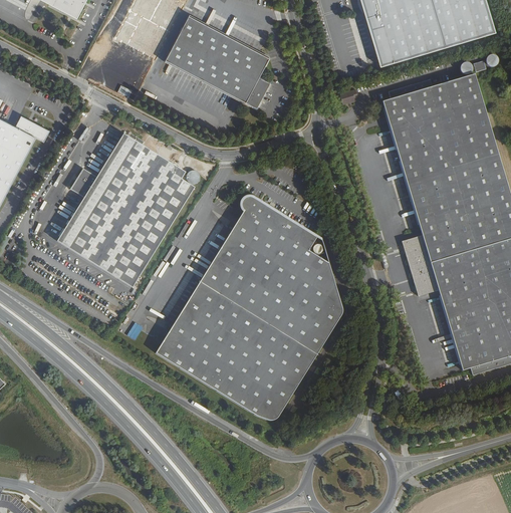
[(43,0),(77,17),(85,0),(43,0)]
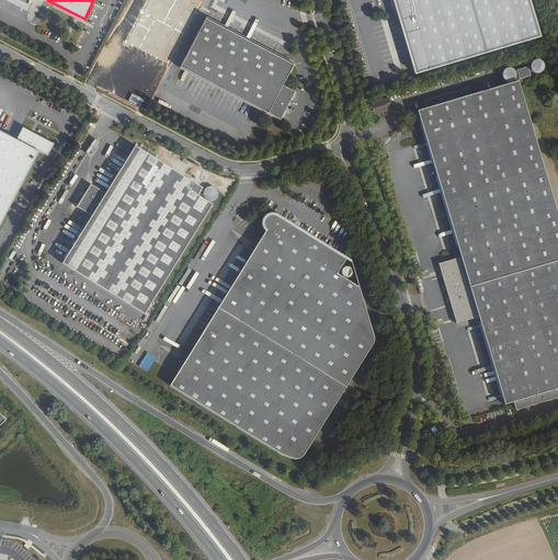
[(539,30),(530,0),(394,0),(414,67),(539,30)]
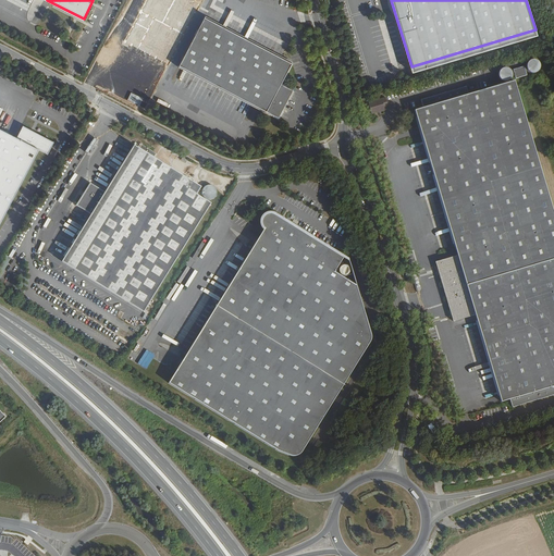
[(206,12),(180,62),(270,109),(270,110),(279,114),(284,104),(283,104),(294,85),(282,78),(293,57),(206,12)]
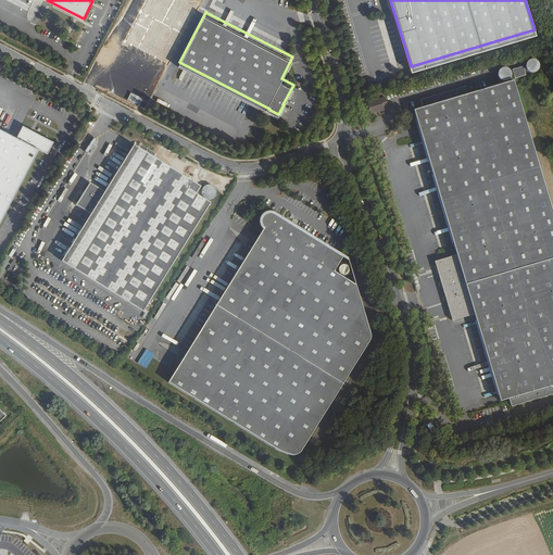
[(525,55),(525,58),(507,62),(506,61),(504,60),(502,60),(499,61),(498,62),(497,64),(497,67),(497,70),(499,72),(502,73),(504,73),(507,71),(508,70),(508,67),(508,66),(512,65),(513,71),(525,67),(524,62),(526,62),(529,63),(531,64),(535,63),(537,61),(538,59),(538,57),(538,54),(536,52),(535,51),(532,50),(529,51),(527,52),(526,53),(525,54),(525,55)]
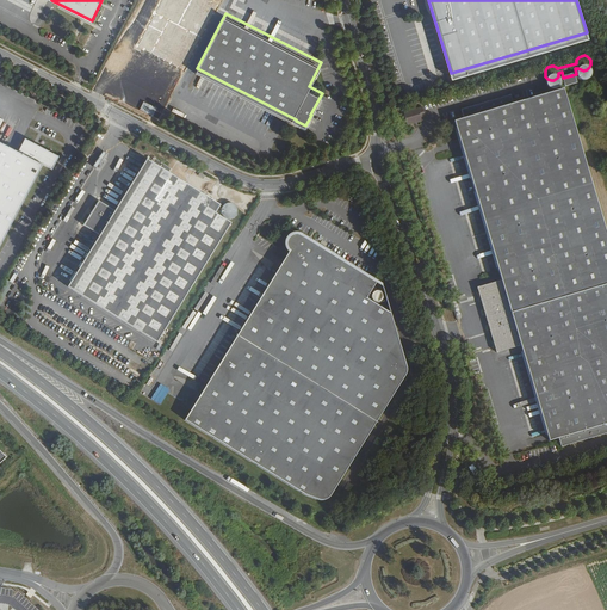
[(606,234),(563,80),(512,96),(511,87),(462,102),(464,110),(454,114),(497,273),(474,281),(493,345),(516,338),(545,433),(555,431),(557,439),(606,425),(604,417),(606,416),(606,234)]
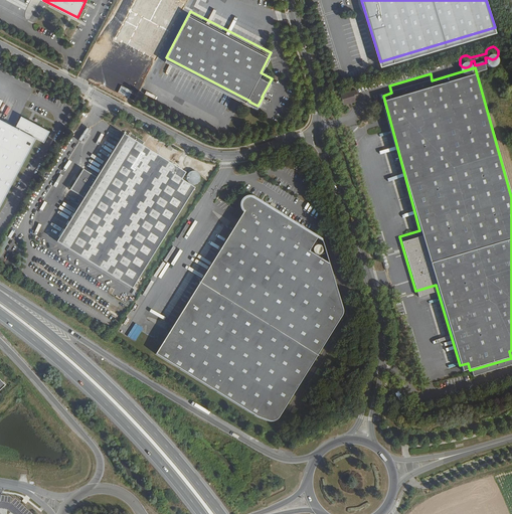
[(356,84),(340,89),(343,99),(354,96),(354,95),(358,93),(356,84)]
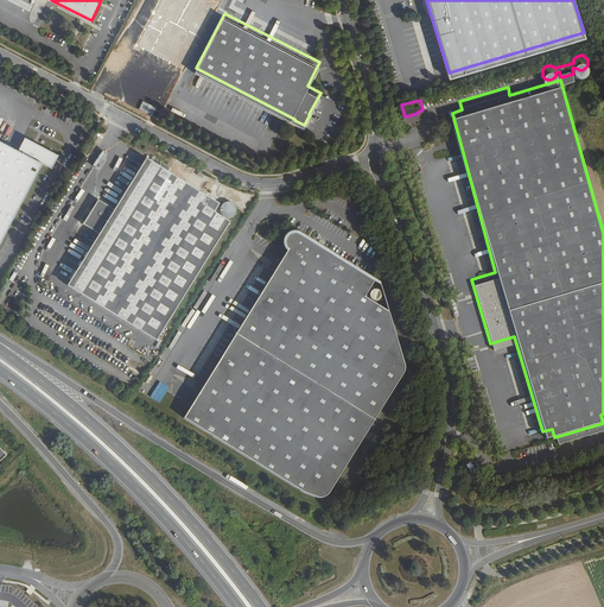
[(0,239),(42,163),(50,168),(57,156),(24,138),(17,150),(0,140),(0,239)]
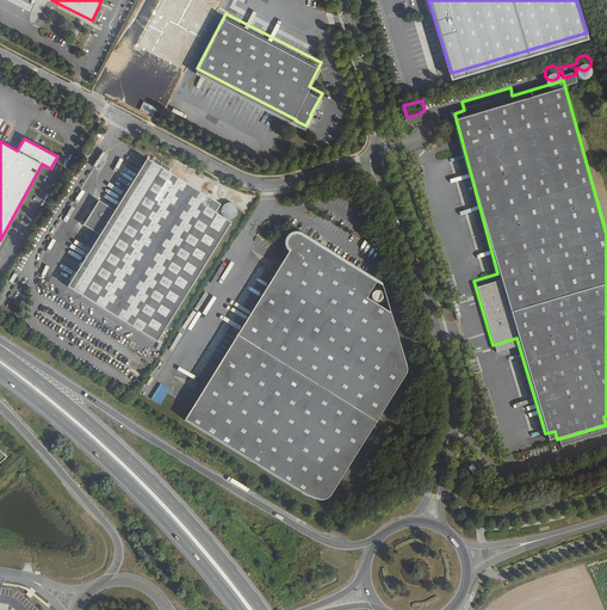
[(99,233),(98,235),(67,285),(158,340),(231,217),(216,208),(221,199),(146,154),(116,205),(113,208),(107,204),(98,197),(82,222),(93,228),(99,233)]
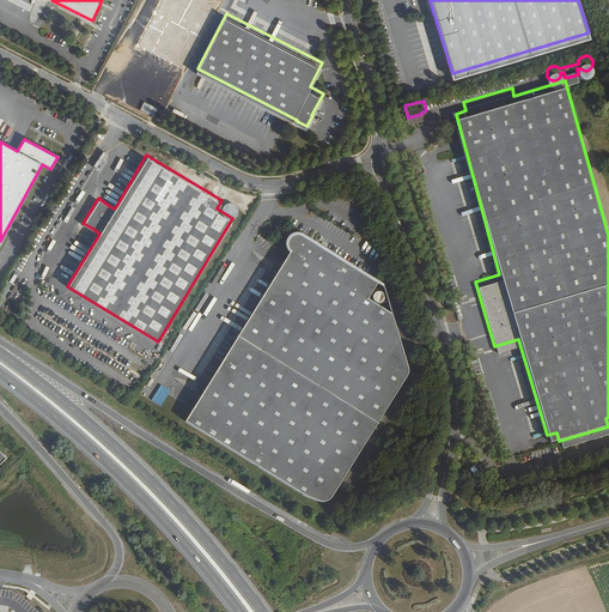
[(229,198),(226,199),(225,200),(224,201),(223,204),(223,206),(223,208),(223,210),(224,211),(225,213),(227,214),(231,216),(235,214),(236,213),(238,211),(239,210),(239,207),(239,205),(239,203),(238,200),(237,199),(235,198),(231,197),(229,198)]
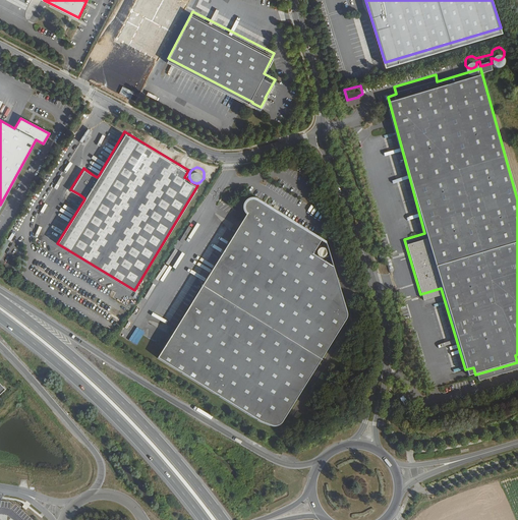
[(339,279),(329,246),(329,245),(329,243),(328,242),(327,241),(326,240),(324,239),(295,222),(257,198),(254,197),(252,197),(251,197),(250,197),(248,198),(246,199),(245,200),(244,204),(243,206),(244,207),(244,209),(245,211),(246,212),(248,213),(220,257),(197,293),(169,338),(158,357),(202,385),(256,418),(261,421),(273,425),(275,425),(279,425),(281,424),(282,423),(283,422),(285,419),(291,408),(303,390),(321,362),(339,332),(347,319),(348,315),(348,314),(349,313),(348,310),(345,299),(339,279)]
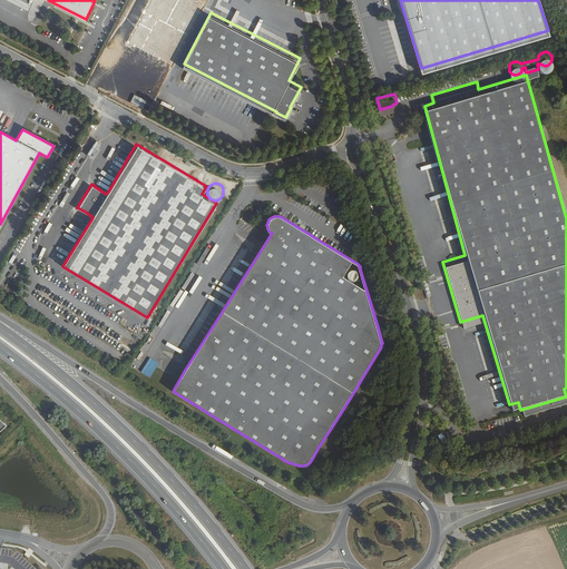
[(0,432),(9,423),(0,414),(0,432)]
